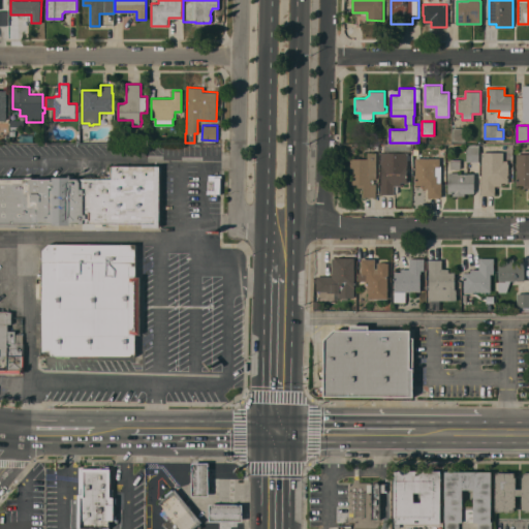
[(465,127),(465,142),(453,142),(453,127),(465,127)]
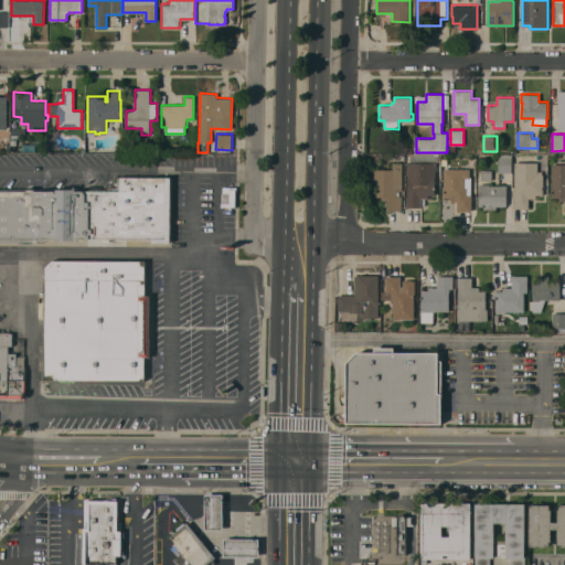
[(512,155),(511,172),(498,172),(498,155),(512,155)]
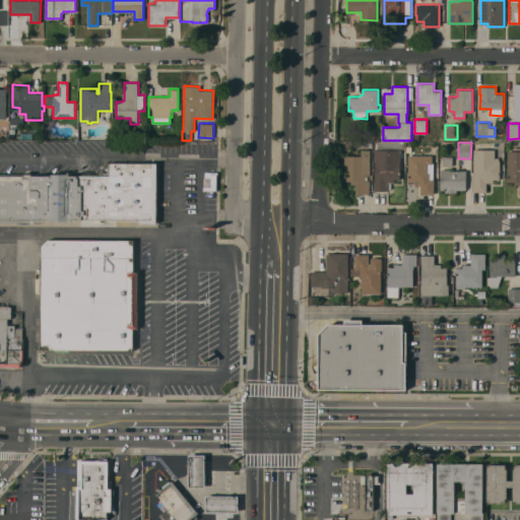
[(351,181),(344,181),(344,155),(362,155),(362,149),(371,149),(370,175),(365,175),(365,180),(370,180),(370,193),(358,193),(358,184),(351,184),(351,181)]
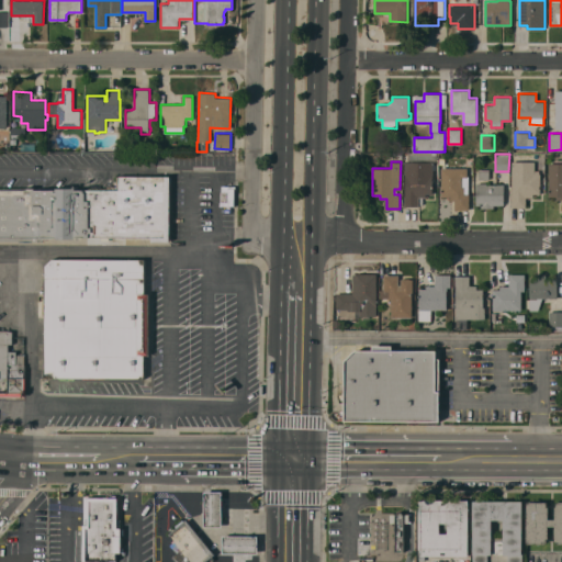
[(404,206),(404,195),(405,195),(405,173),(405,161),(434,161),(433,175),(433,193),(426,193),(426,197),(423,197),(423,204),(418,204),(418,206),(404,206)]
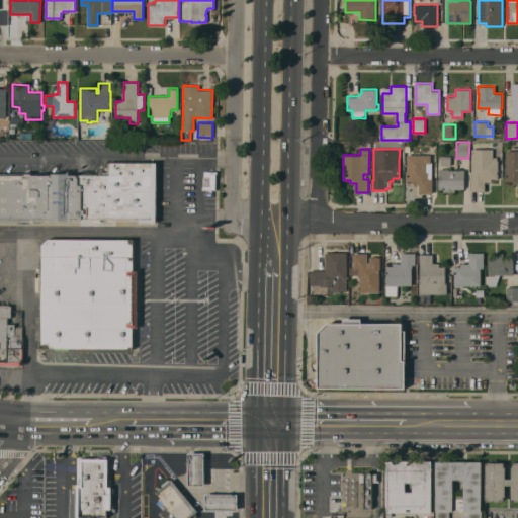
[(471,149),(493,149),(493,158),(497,158),(497,160),(498,160),(498,178),(491,178),(491,181),(485,181),(485,190),(471,190),(471,149)]
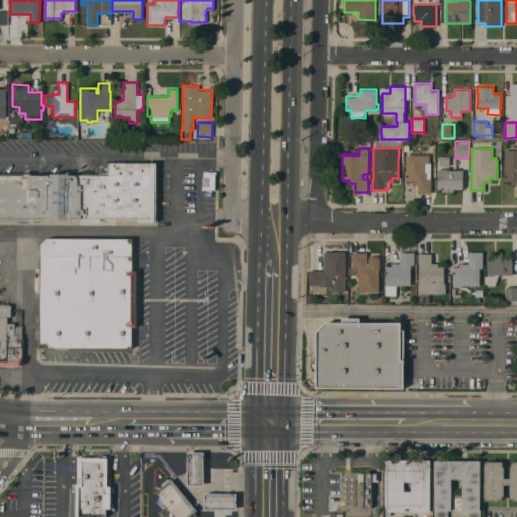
[(505,180),(505,149),(516,149),(516,192),(511,192),(512,180),(505,180)]
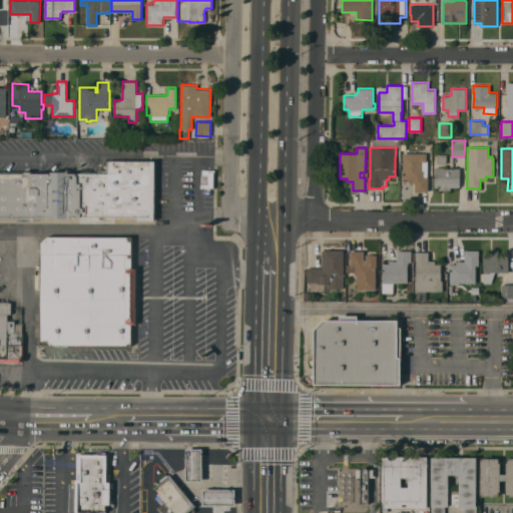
[(427,152),(426,160),(428,160),(428,177),(428,191),(415,191),(415,182),(411,182),(411,179),(403,178),(403,152),(427,152)]
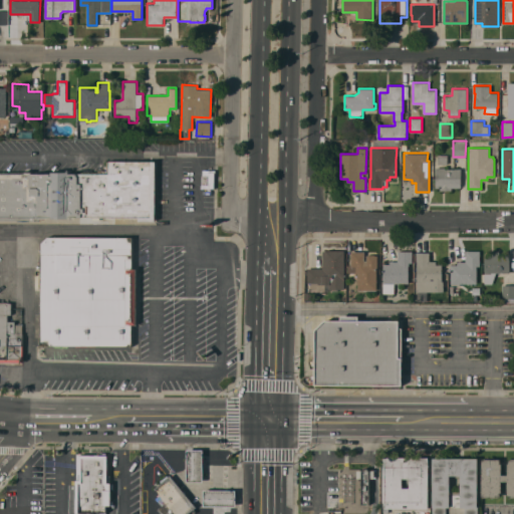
[(448,155),(447,164),(438,164),(438,155),(448,155)]
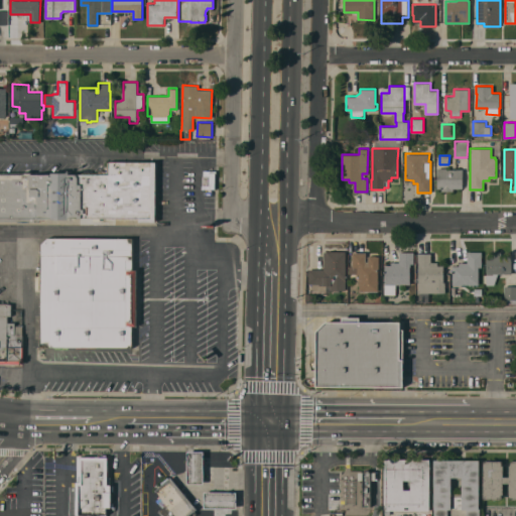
[(51,173),(51,172),(69,172),(69,173),(99,174),(99,170),(109,170),(109,161),(156,161),(156,222),(139,222),(139,218),(119,217),(119,220),(115,220),(115,217),(107,217),(107,220),(103,220),(103,218),(102,218),(102,221),(93,220),(93,218),(74,218),(74,219),(73,219),(72,219),(71,218),(69,218),(69,219),(51,219),(51,218),(45,219),(45,173),(51,173)]
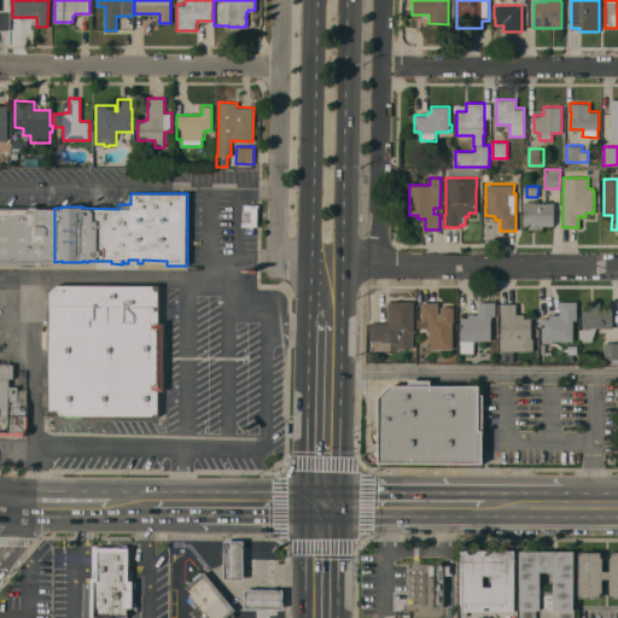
[(535,200),(535,202),(554,203),(554,225),(543,225),(543,228),(529,228),(529,226),(524,226),(524,200),(535,200)]
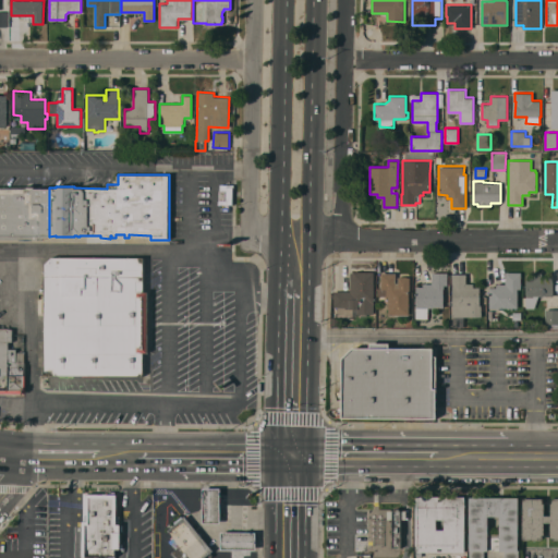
[(233,204),(218,204),(218,202),(219,202),(219,190),(218,190),(218,186),(226,186),(226,184),(233,184),(233,204)]
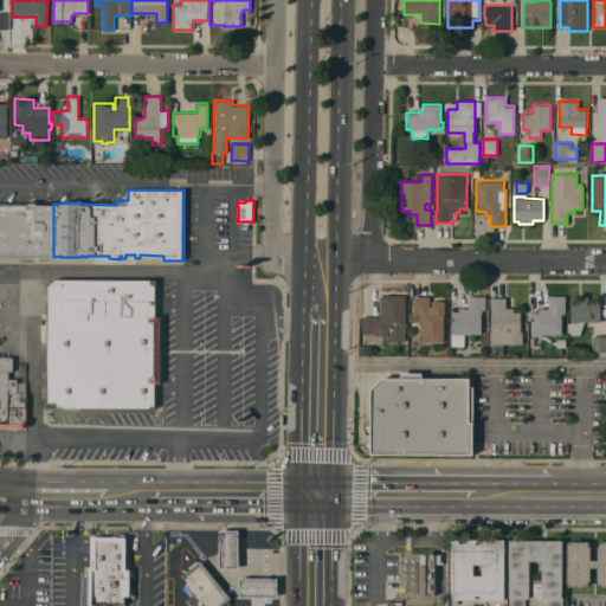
[(53,257),(47,257),(47,259),(0,259),(0,204),(28,204),(28,202),(38,202),(38,204),(53,204),(53,257)]
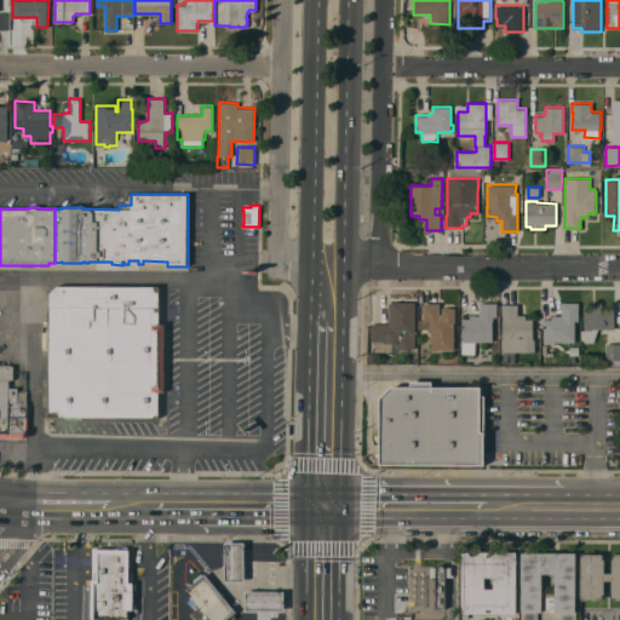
[(57,285),(51,293),(50,414),(160,415),(160,394),(165,394),(166,325),(160,325),(161,286),(57,285)]
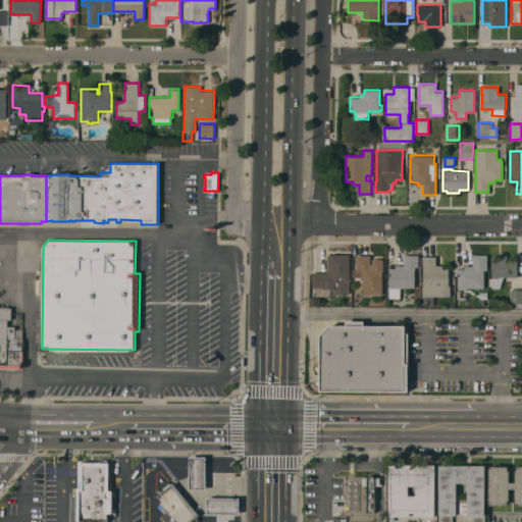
[(333,296),(316,296),(316,286),(312,286),(312,272),(327,272),(327,254),(330,254),(350,254),(350,293),(333,293),(333,296)]
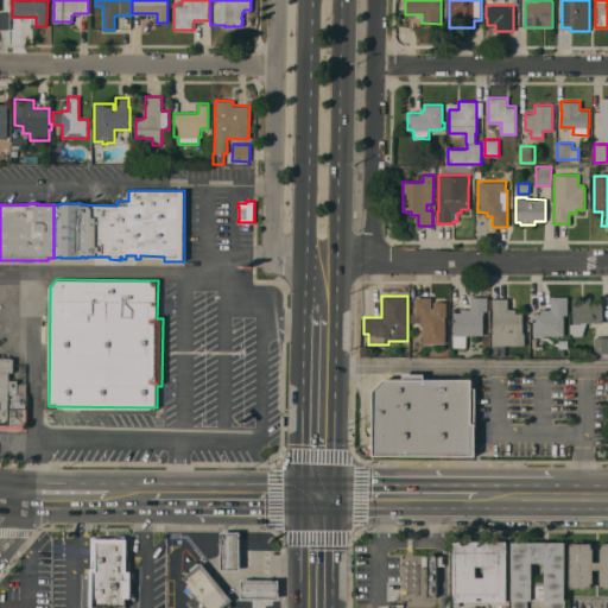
[(568,315),(564,315),(564,335),(544,335),(544,336),(534,336),(534,335),(533,335),(533,312),(540,312),(540,309),(550,309),(551,296),(568,296),(568,315)]
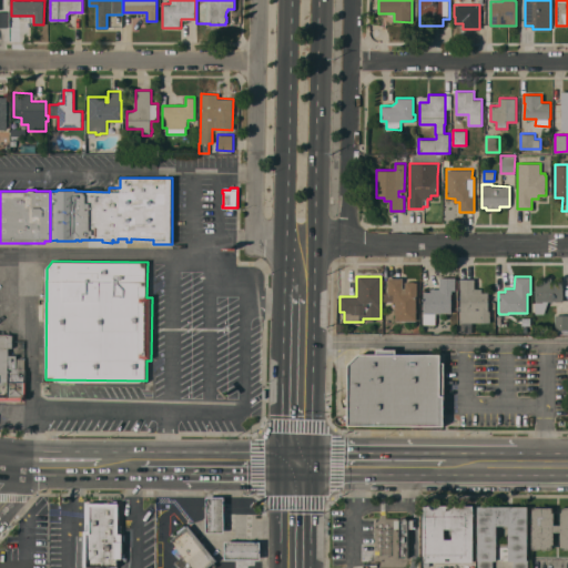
[(535,312),(536,281),(541,281),(541,276),(553,277),(553,280),(564,281),(564,301),(548,301),(544,312),(535,312)]
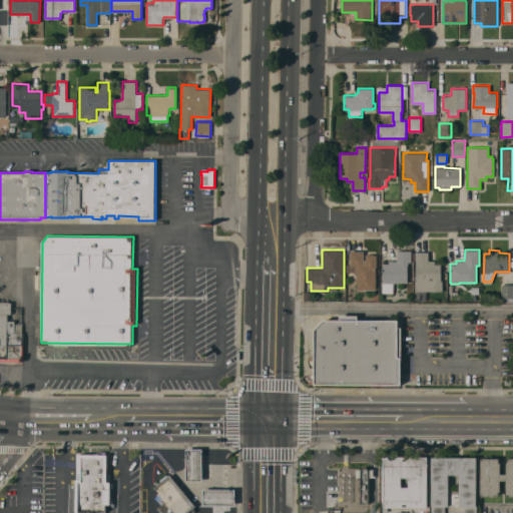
[(364,250),(364,260),(366,260),(366,254),(369,254),(369,253),(375,253),(375,254),(377,254),(377,268),(376,268),(376,289),(357,289),(357,272),(355,272),(355,273),(348,273),(348,265),(350,265),(351,250),(364,250)]
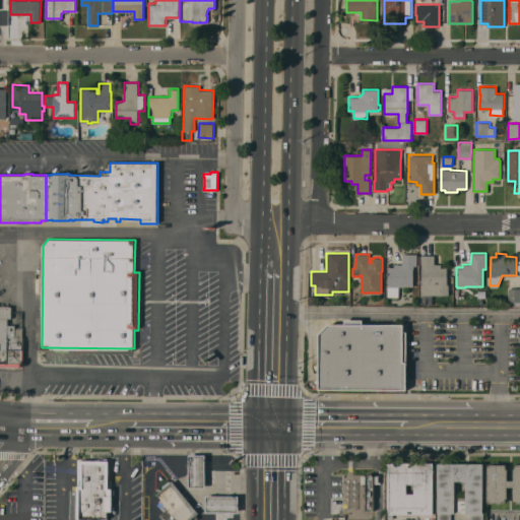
[(388,267),(394,267),(394,264),(402,264),(402,254),(417,254),(417,266),(414,265),(414,268),(413,268),(413,286),(399,286),(399,297),(388,296),(388,267)]
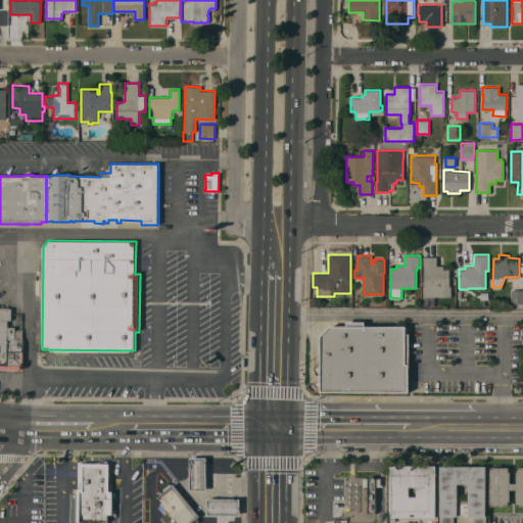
[(424,256),(437,256),(437,266),(443,266),(443,269),(450,269),(449,286),(452,286),(452,296),(434,296),(434,306),(424,306),(425,296),(424,296),(424,266),(424,256)]
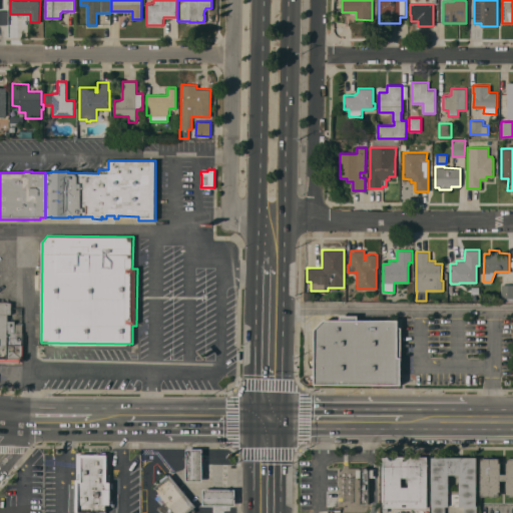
[(512,302),(503,302),(503,298),(502,298),(502,285),(512,285),(512,302)]
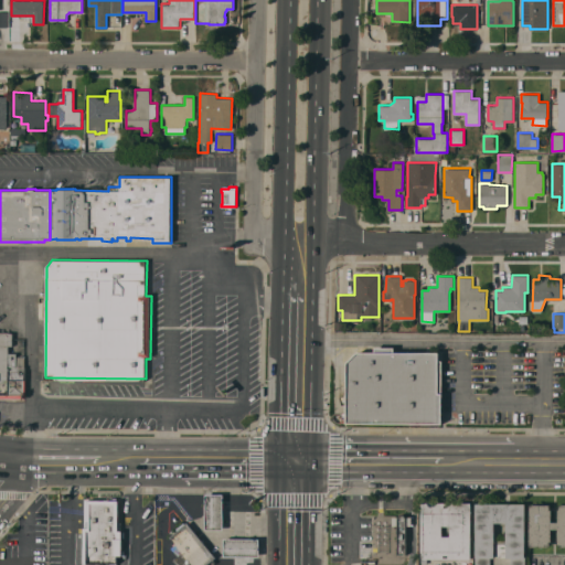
[(0,394),(25,394),(24,356),(17,356),(17,352),(10,352),(10,348),(19,348),(19,338),(13,338),(13,333),(9,333),(9,331),(0,331),(0,394)]
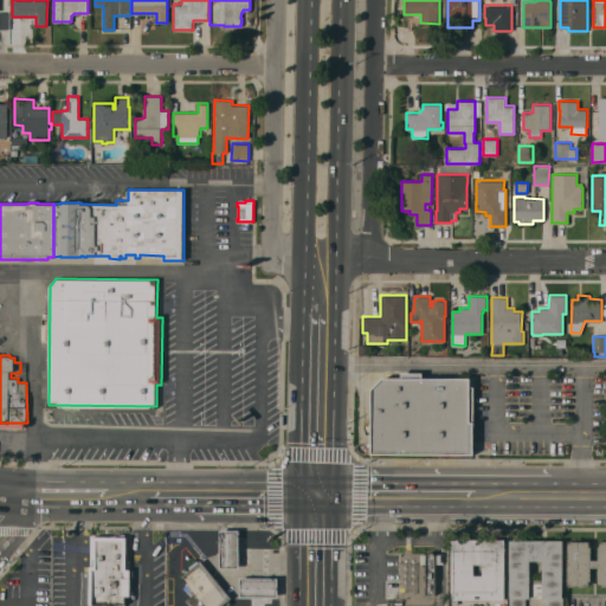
[(385,378),(373,389),(372,453),(474,455),(475,387),(471,387),(471,379),(385,378)]
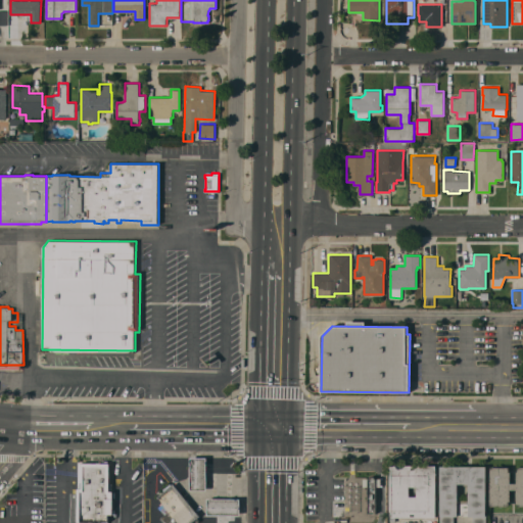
[(206,489),(191,489),(191,458),(206,458),(206,489)]
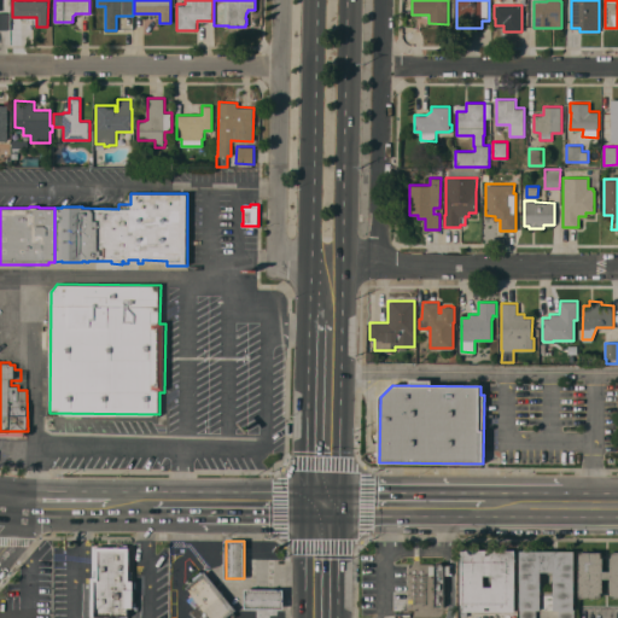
[(133,573),(144,573),(144,595),(134,595),(134,608),(133,608),(133,610),(128,610),(128,617),(121,617),(121,616),(95,616),(95,617),(89,617),(89,575),(93,575),(93,544),(133,544),(133,573)]
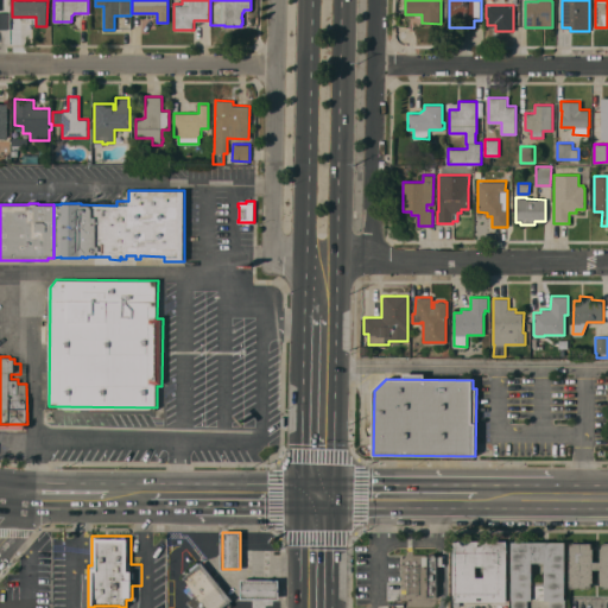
[(454,606),(454,540),(507,540),(507,601),(460,601),(460,606),(454,606)]
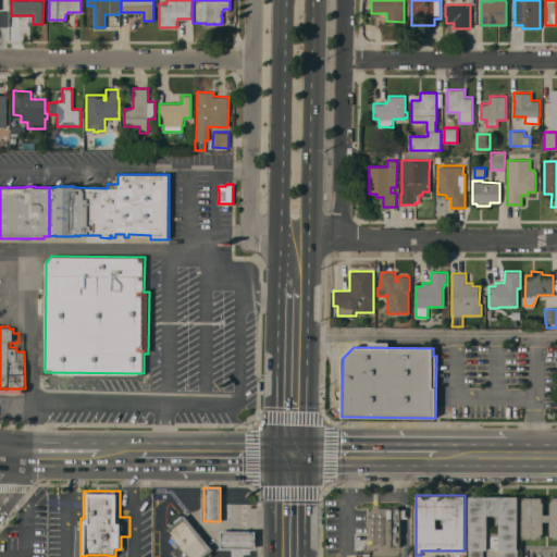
[(469,556),(469,496),(518,496),(517,556),(504,556),(504,549),(499,549),(499,548),(487,548),(487,549),(483,549),(483,556),(469,556)]
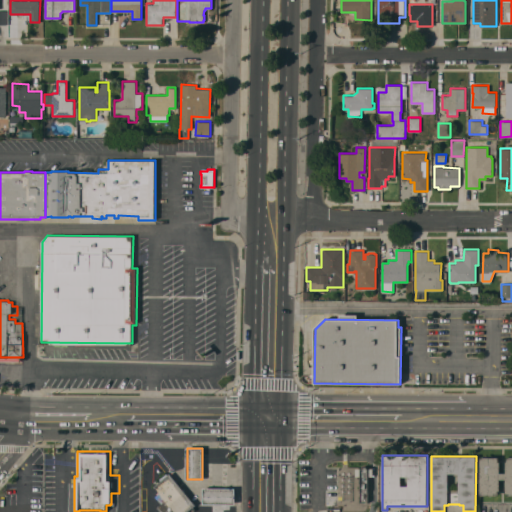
[(511,494),(507,494),(507,490),(505,490),(505,479),(499,479),(499,490),(498,490),(498,495),(480,494),(480,457),(498,457),(498,461),(499,461),(499,473),(505,473),(505,461),(507,461),(507,457),(511,457),(511,494)]
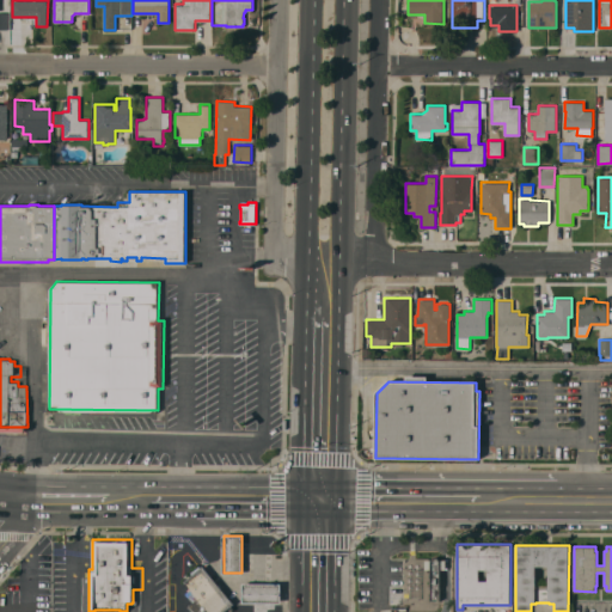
[(424,560),(433,560),(433,557),(439,557),(439,560),(446,560),(446,569),(440,569),(440,600),(430,600),(430,591),(429,591),(429,586),(430,586),(430,569),(424,569),(424,560)]
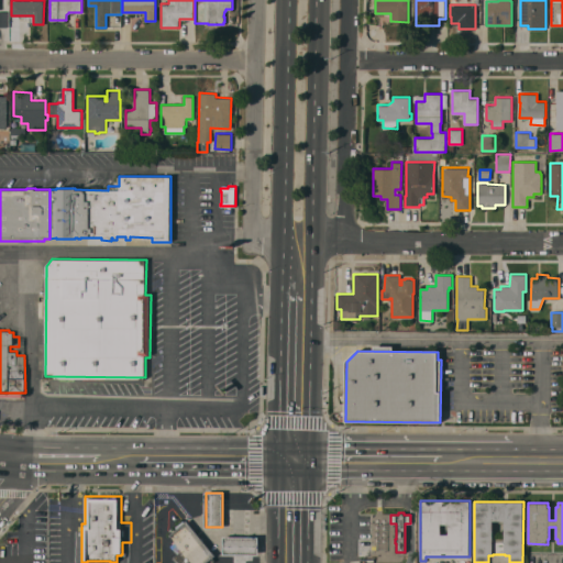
[(214,555),(205,562),(192,562),(190,560),(186,562),(177,562),(173,556),(181,549),(169,534),(187,520),(214,555)]
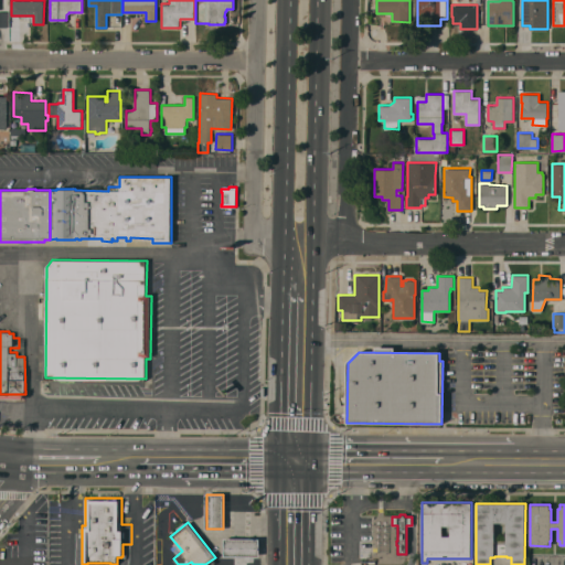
[(259,539),(258,555),(225,555),(225,539),(259,539)]
